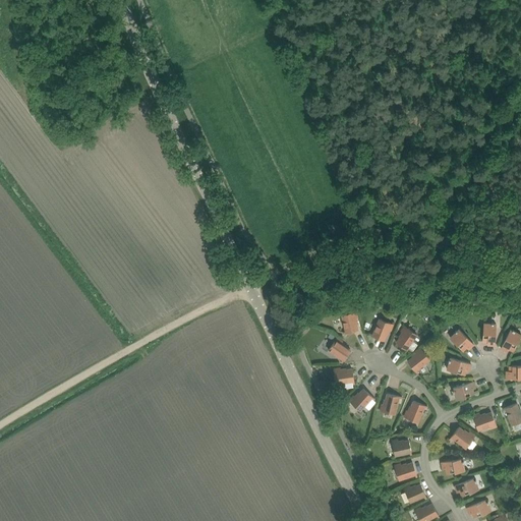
[(344,333),(358,330),(356,319),(358,317),(357,310),(342,314),(346,331),(343,332),(344,333)]
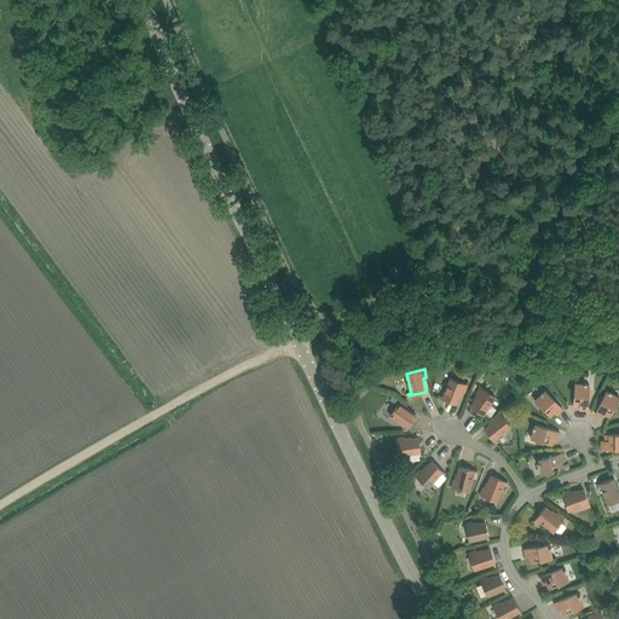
[(440,397),(457,404),(462,391),(466,393),(468,385),(451,379),(444,397),(440,395),(440,397)]
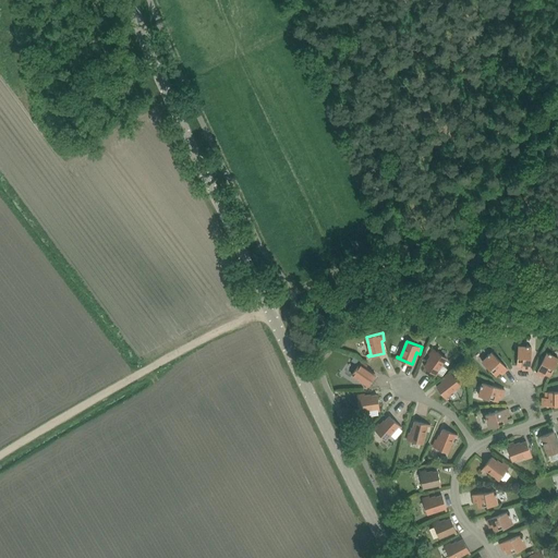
[(523,368),(531,370),(532,347),(530,347),(530,346),(528,346),(528,347),(519,346),(518,365),(523,366),(523,368)]
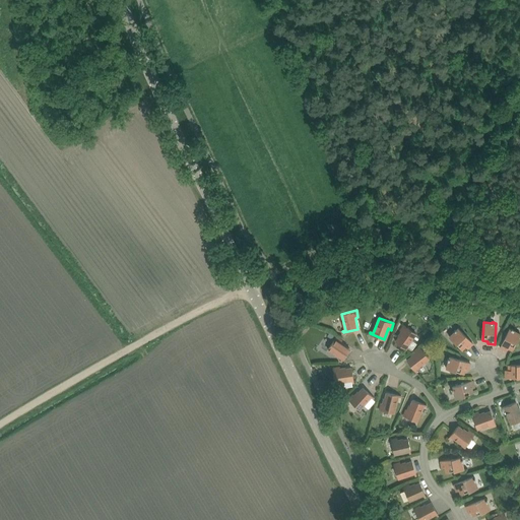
[(398,336),(394,341),(406,349),(407,347),(417,334),(404,324),(399,330),(401,331),(397,335),(398,336)]
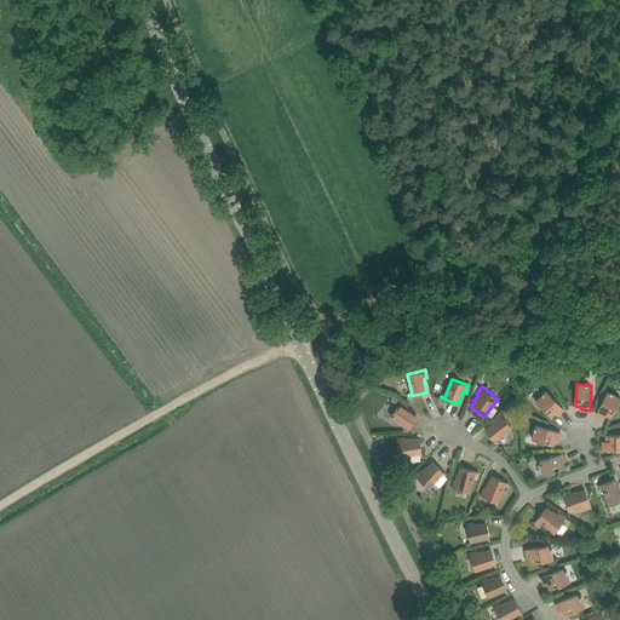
[(537,401),(552,418),(556,413),(558,415),(564,409),(547,391),(545,392),(544,392),(543,394),(543,395),(537,401)]
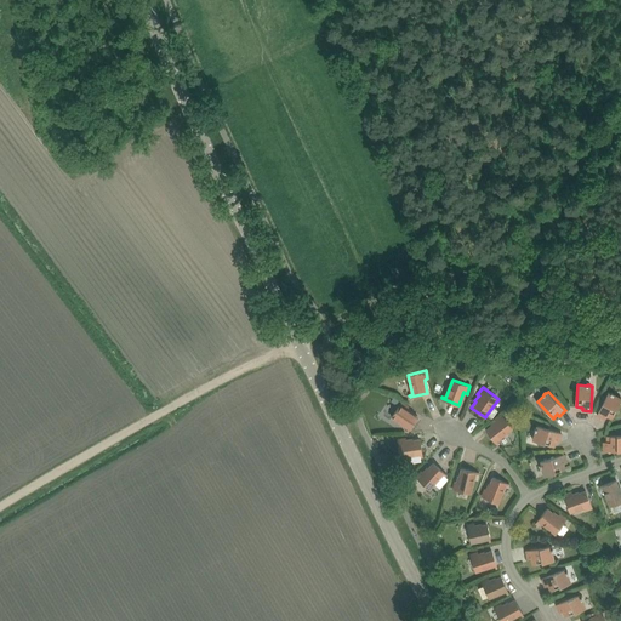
[(609,392),(598,415),(605,419),(607,416),(613,419),(620,400),(620,398),(614,394),(615,393),(613,392),(611,393),(609,392)]
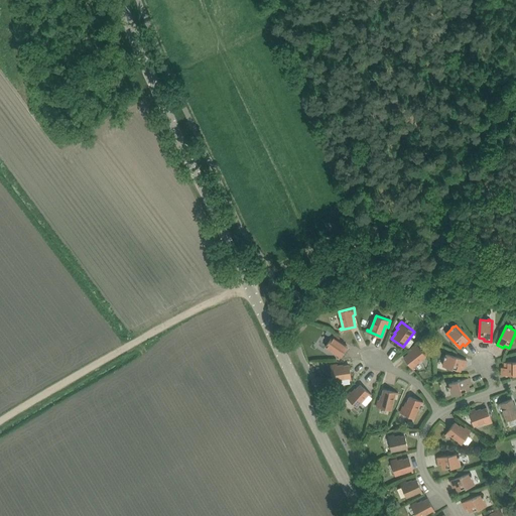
[(339,358),(340,359),(348,346),(339,340),(340,337),(335,334),(327,346),(340,356),(339,358)]
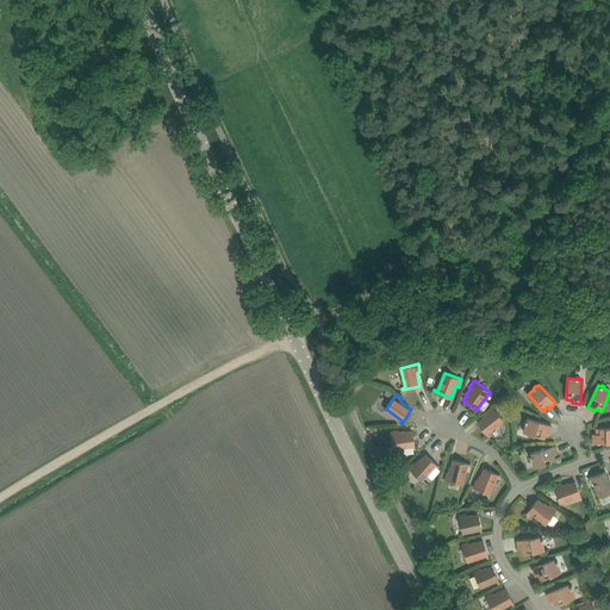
[(483,417),(477,422),(489,437),(491,436),(489,433),(504,421),(492,405),(485,411),(486,412),(481,416),(483,417)]
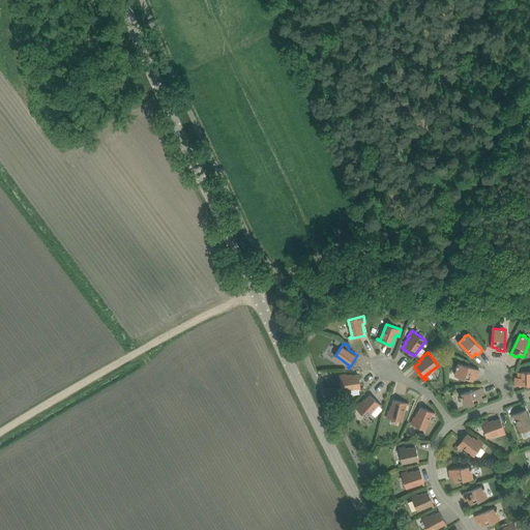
[(455,376),(473,381),(475,376),(477,377),(480,370),(459,363),(459,365),(458,365),(457,367),(458,367),(455,376)]
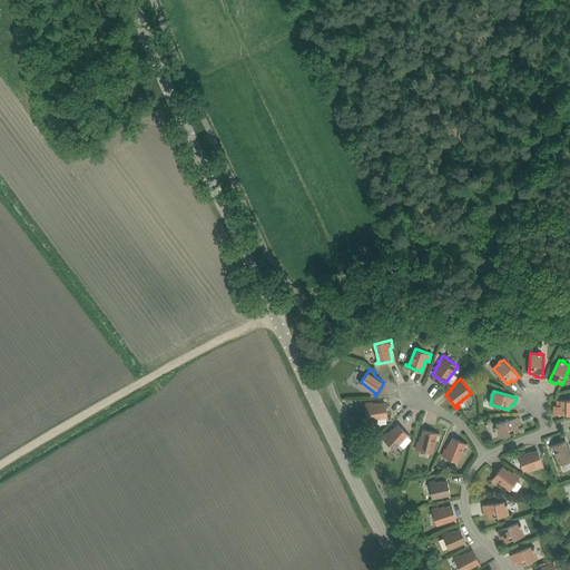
[(554,405),(554,413),(569,413),(569,400),(558,400),(558,405),(554,405)]
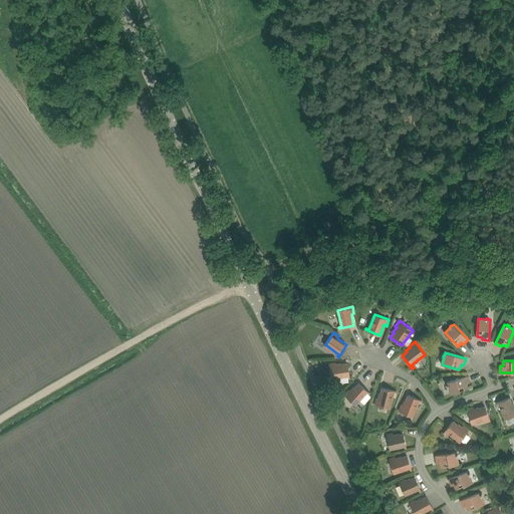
[(350,378),(348,363),(337,365),(336,362),(329,363),(332,378),(348,375),(349,378),(350,378)]
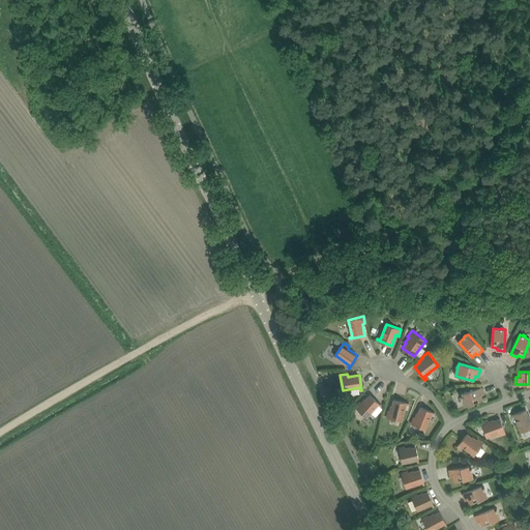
[(465,406),(482,401),(481,395),(484,394),(482,387),(462,394),(462,396),(461,396),(462,399),(463,399),(465,406)]
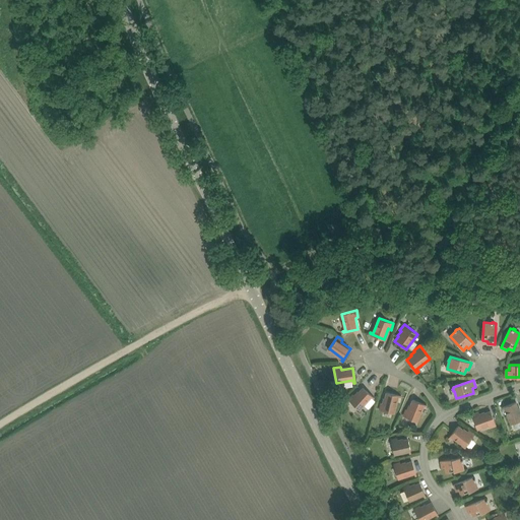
[(375,398),(364,388),(355,396),(353,394),(348,399),(361,409),(372,397),(374,399),(375,398)]
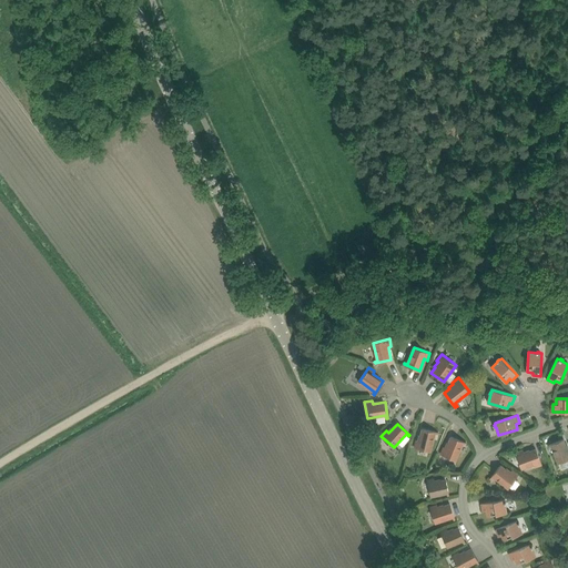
[(438,434),(439,433),(423,428),(419,440),(417,440),(415,447),(432,452),(435,433),(438,434)]
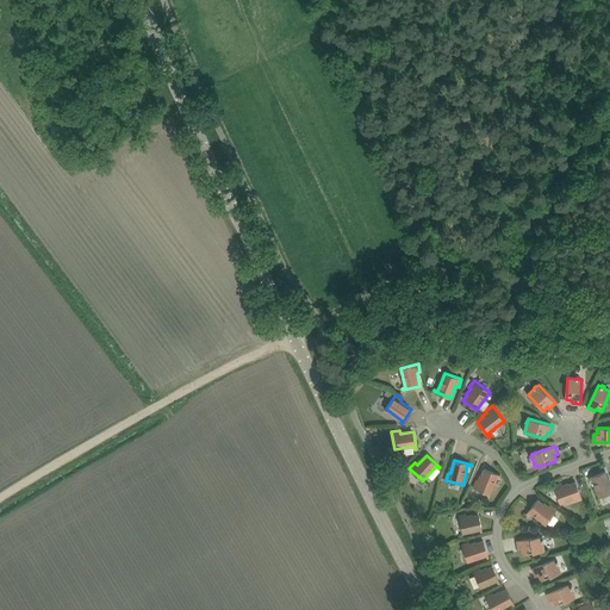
[(500,477),(502,475),(485,468),(480,481),(477,480),(473,487),(490,495),(498,475),(500,477)]
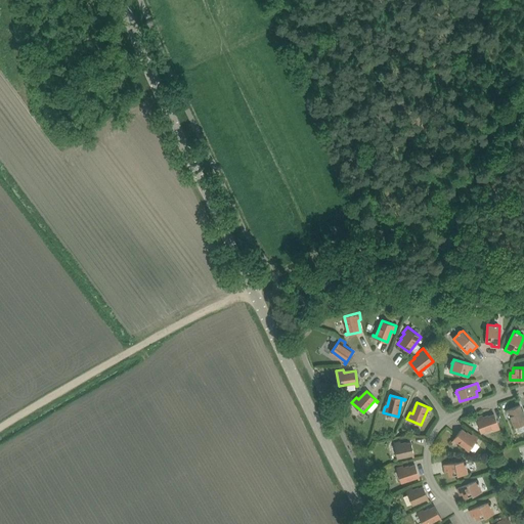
[(521,406),(520,405),(506,410),(510,422),(507,423),(510,429),(523,424),(518,407),(521,406)]
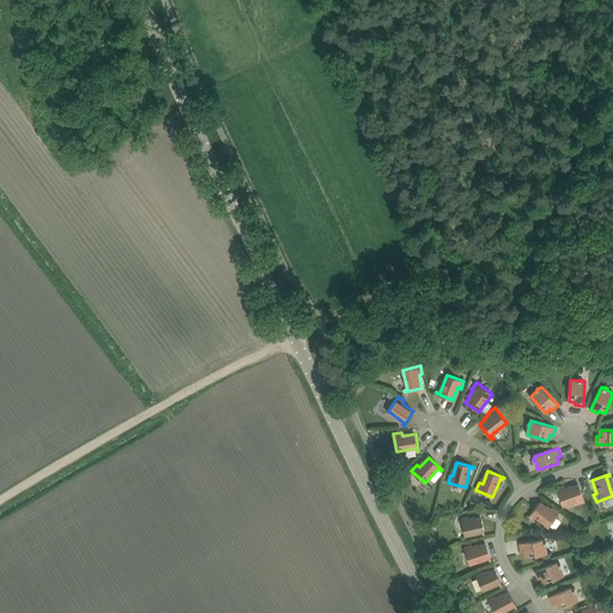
[(578,504),(583,502),(586,502),(578,485),(566,490),(565,486),(558,489),(564,505),(577,501),(578,504)]
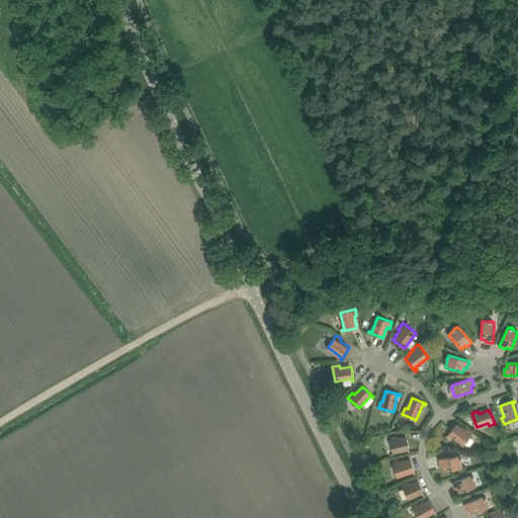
[(465,431),(456,424),(447,436),(448,437),(450,435),(463,445),(472,433),(467,429),(465,431)]
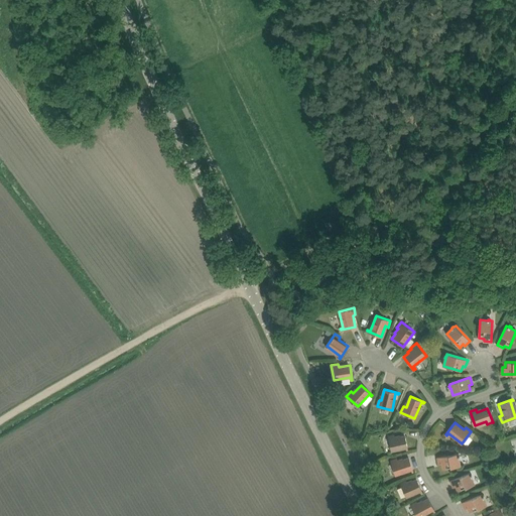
[(390,435),(389,436),(392,450),(402,448),(402,452),(408,450),(405,435),(391,438),(390,435)]
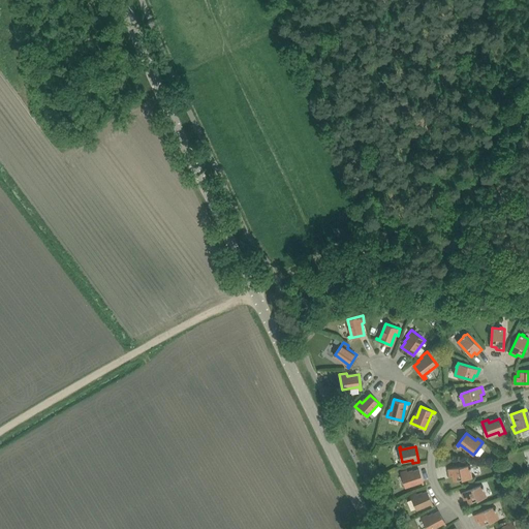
[(470,465),(448,469),(449,476),(453,475),(454,480),(472,477),(471,469),(472,469),(471,467),(470,467),(470,465)]
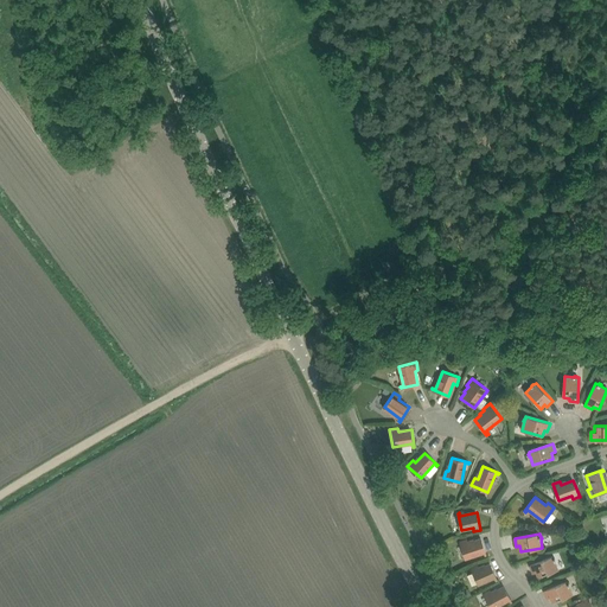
[(460,542),(466,558),(484,553),(485,555),(487,555),(481,538),(468,542),(467,540),(460,542)]
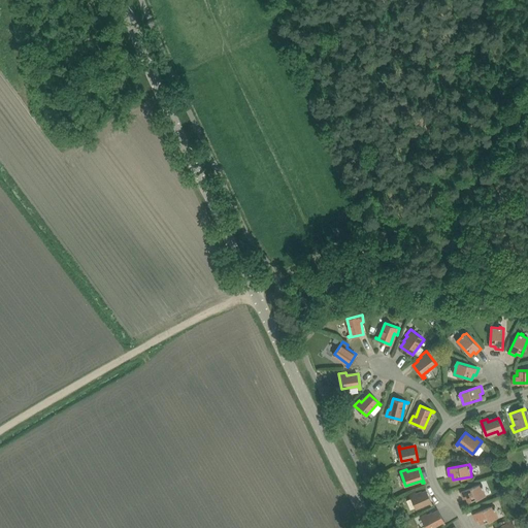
[(482,484),(461,492),(464,498),(466,497),(468,502),(486,495),(483,488),(484,488),(483,485),(482,486),(482,484)]
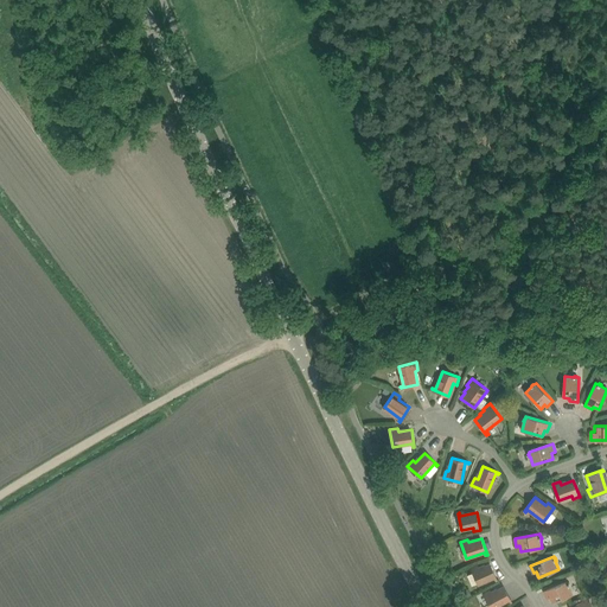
[(498,580),(491,563),(478,569),(477,566),(470,569),(477,585),(494,577),(496,581),(498,580)]
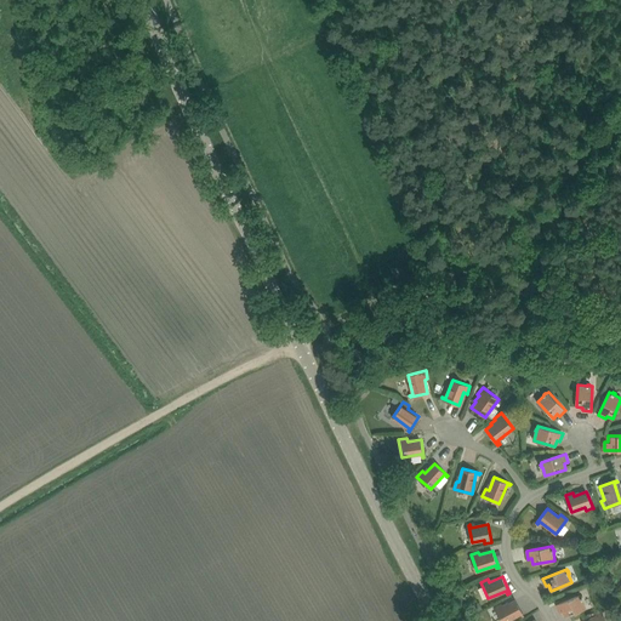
[(580,594),(557,604),(560,613),(563,611),(565,616),(586,608),(582,599),(584,599),(582,596),(581,597),(580,594)]
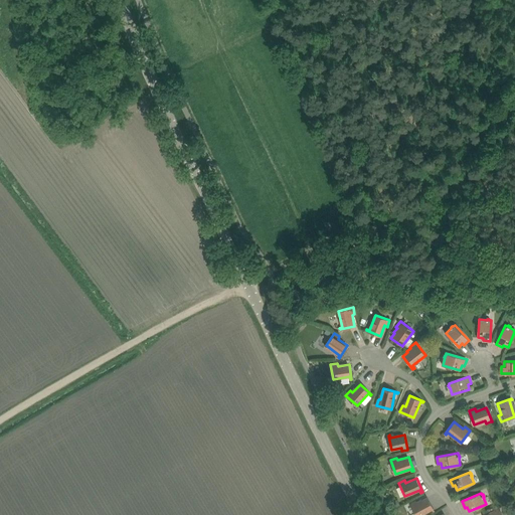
[(435,511),(427,497),(417,503),(416,500),(410,503),(416,514),(419,514),(433,509),(434,511),(435,511)]
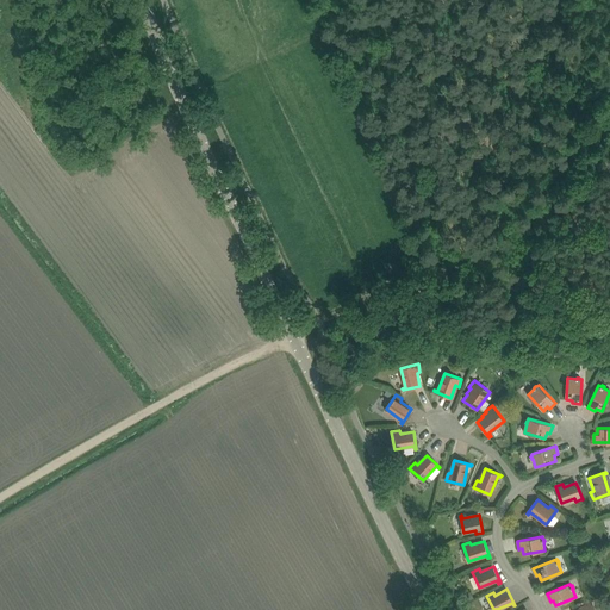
[(474,598),(471,591),(464,595),(467,602),(474,598)]
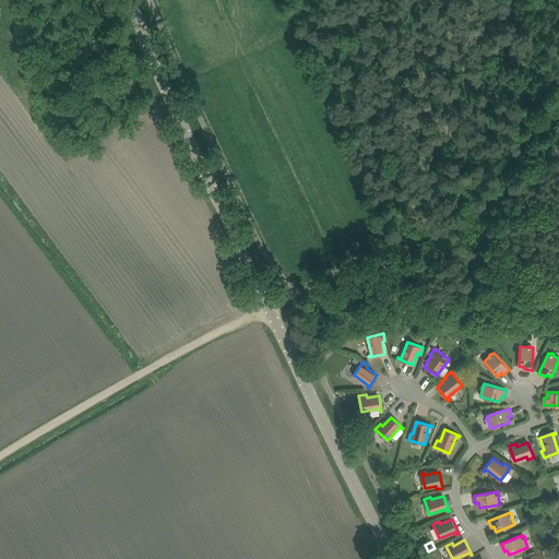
All buildings are outlined.
